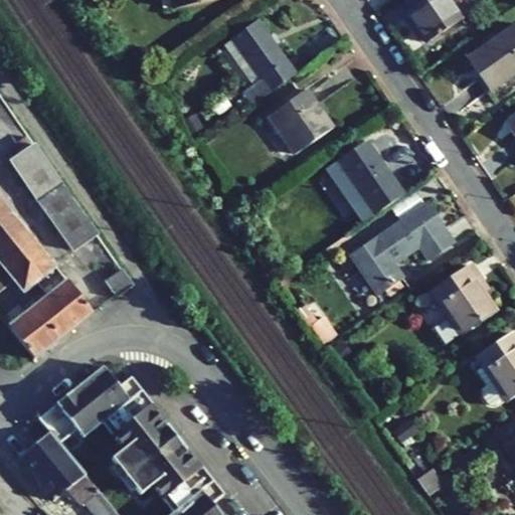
[(447,0),(402,0),(409,9),(405,12),(426,42),(460,19),(447,0)]
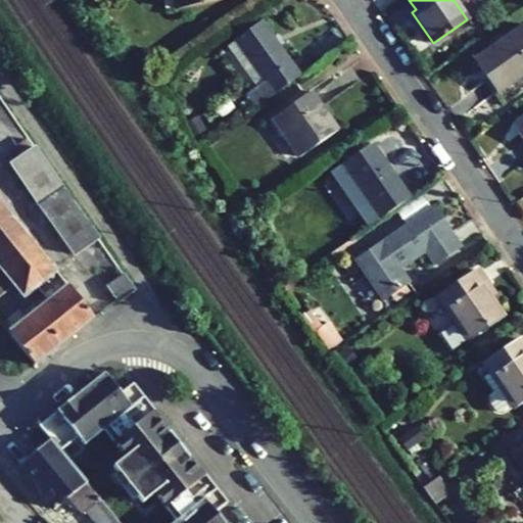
[(262,21),(236,40),(265,80),(251,90),(262,102),(298,77),(288,62),(290,61),(262,21)]
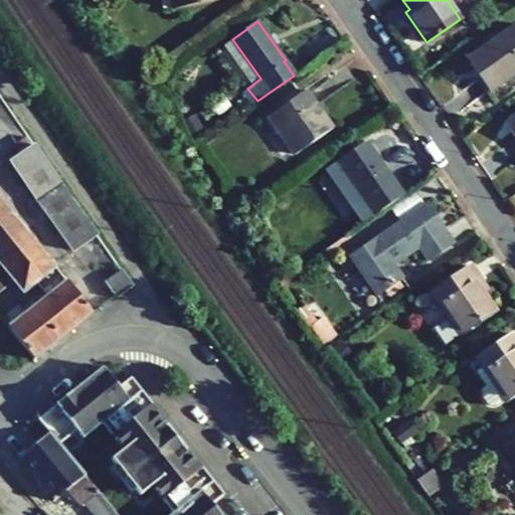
[(489,91),(506,79),(514,72),(514,26),(468,59),(477,72),(489,91)]
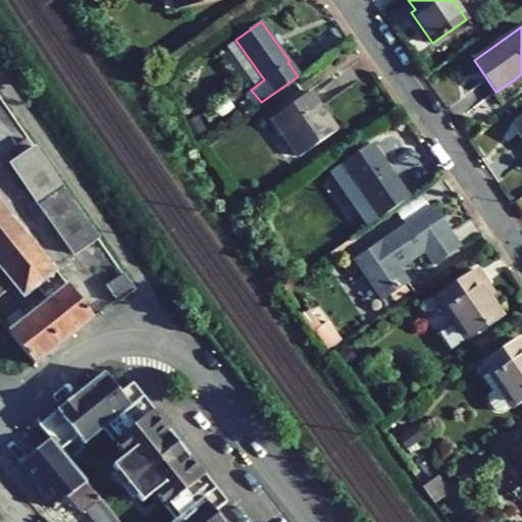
[(264,80),(236,40),(227,46),(256,86),(264,80)]
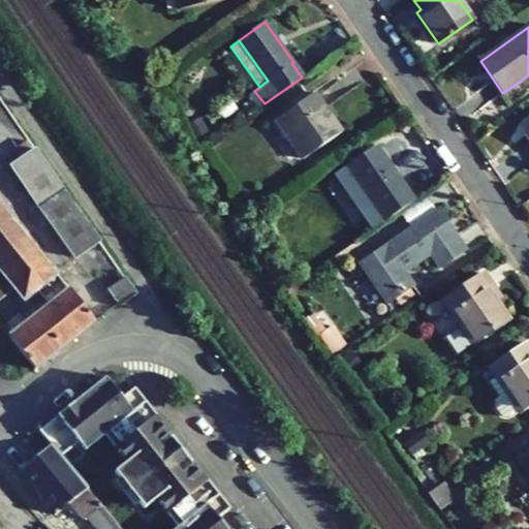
[(147,49),(144,58),(159,62),(161,53),(147,49)]
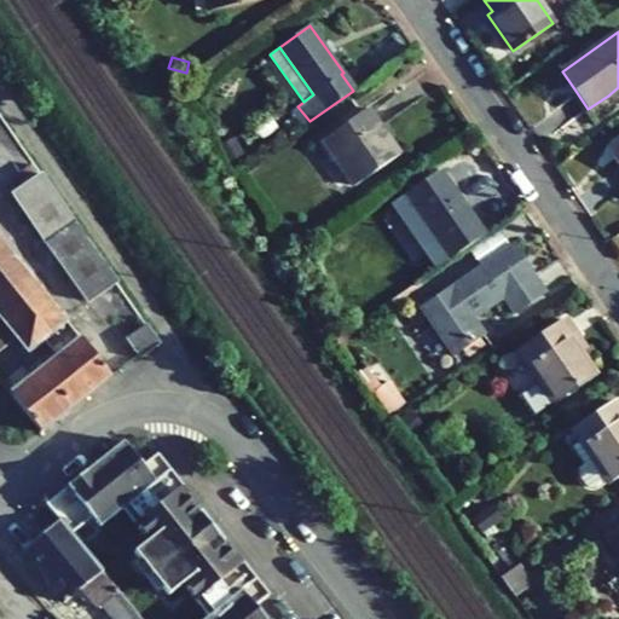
[(583,113),(588,109),(573,87),(568,92),(583,113)]
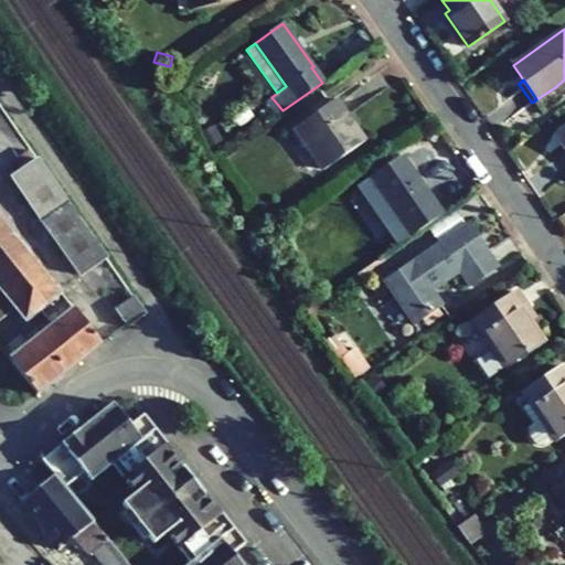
[(564,97),(564,80),(555,87),(563,99),(564,97)]
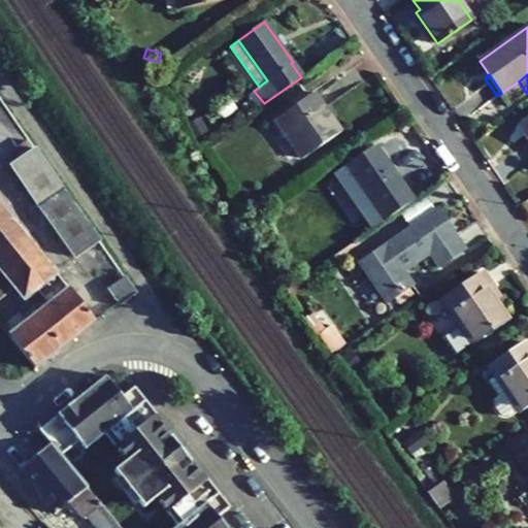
[(168,75),(167,89),(176,89),(177,76),(168,75)]
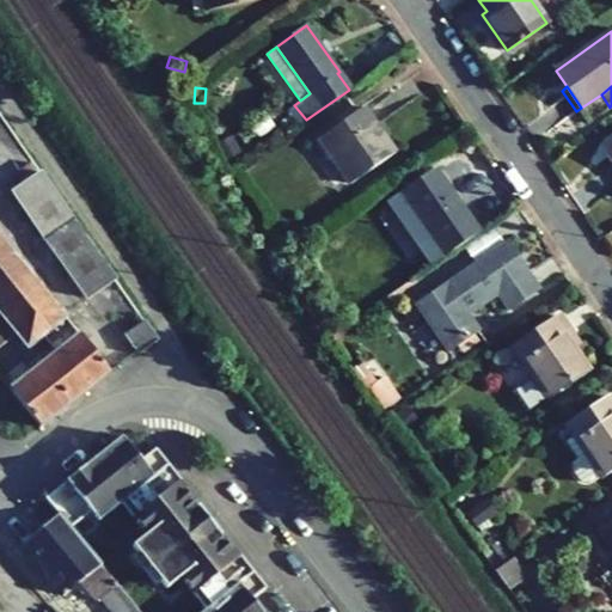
[(306,120),(294,105),(287,110),(298,126),(306,120)]
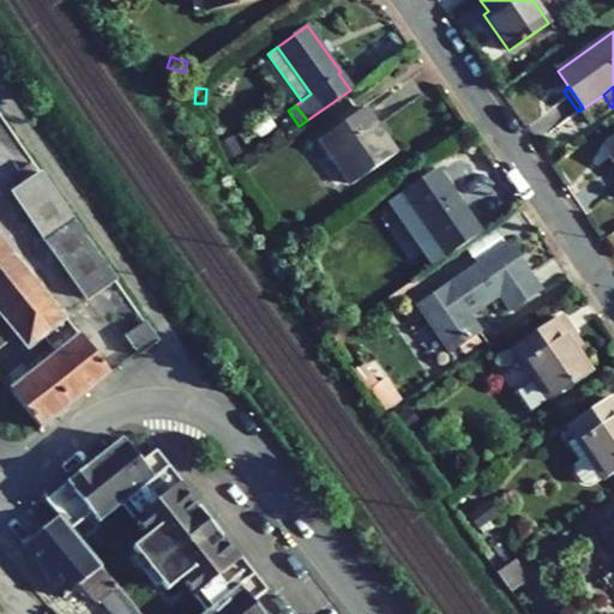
[(351,184),(396,152),(365,108),(320,138),(351,184)]
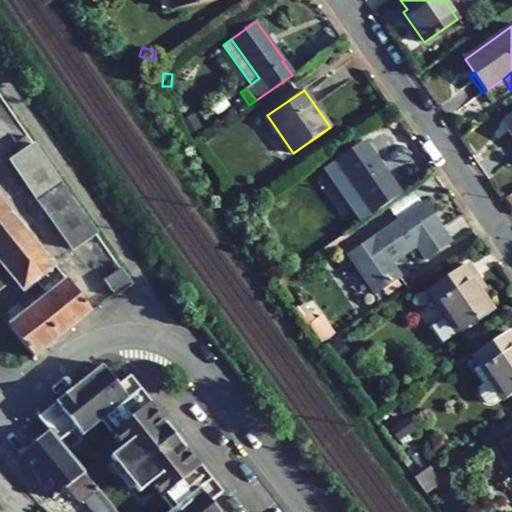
[(192,114),(181,120),(189,133),(200,127),(192,114)]
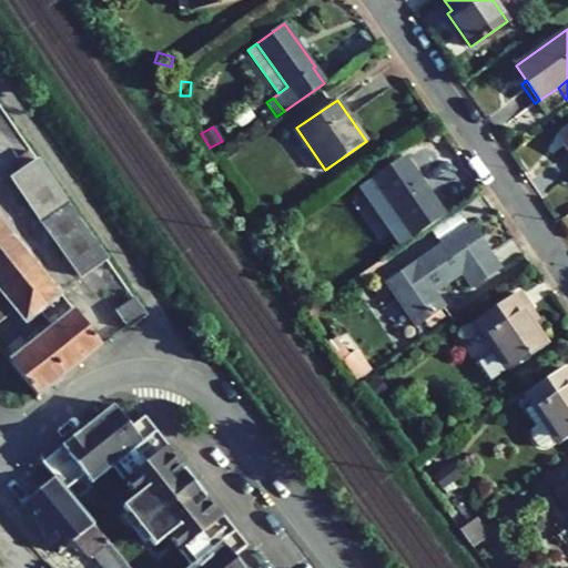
[(403,245),(445,216),(404,155),(361,185),(403,245)]
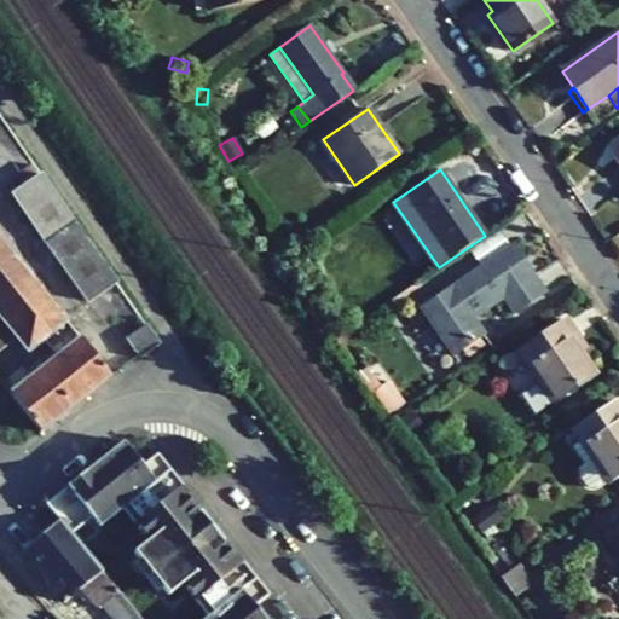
[(114,279),(41,174),(11,195),(85,300),(114,279)]
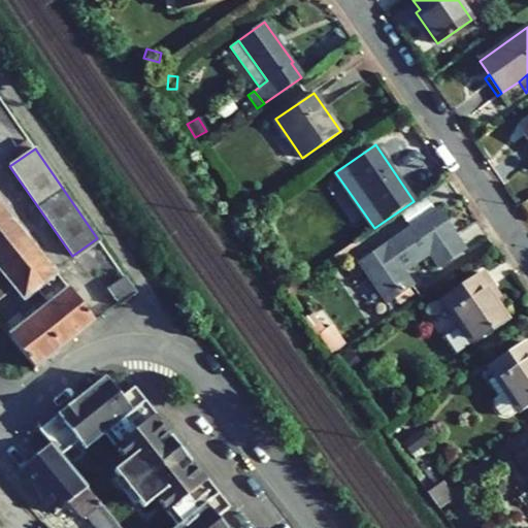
[(0,272),(12,288),(23,300),(57,273),(0,203),(0,272)]
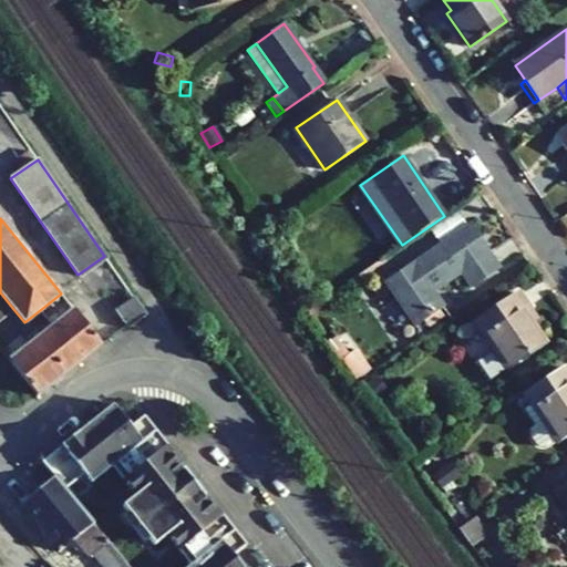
[(471,288),(500,268),(470,225),(385,284),(415,327),(444,306),(434,292),(461,275),(471,288)]
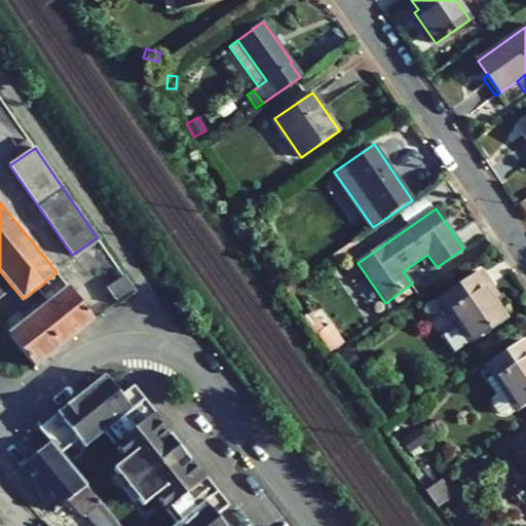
[(0,287),(5,293),(12,287),(0,271),(0,287)]
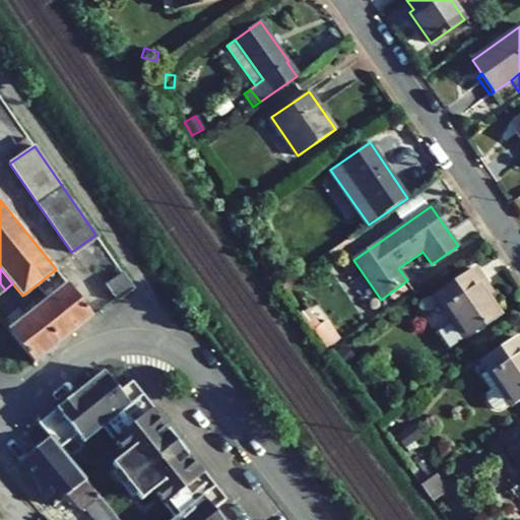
[(449,348),(500,313),(488,296),(480,285),(484,282),(474,268),(436,295),(453,320),(437,331),(449,348)]
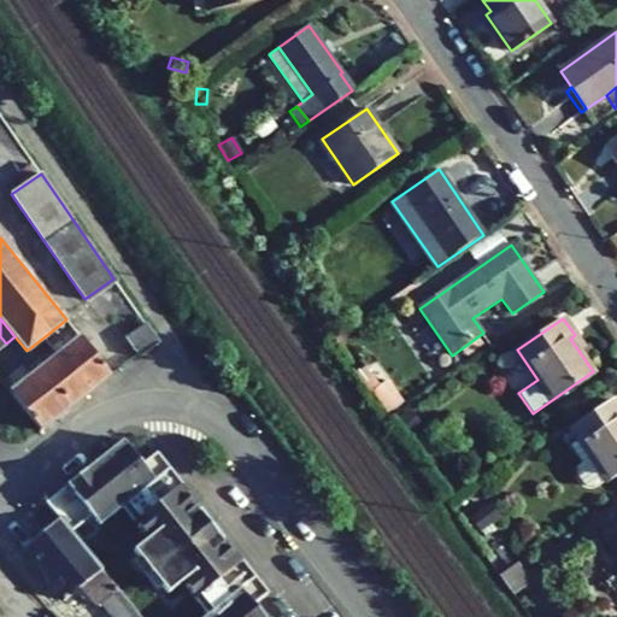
[(125,338),(137,354),(157,341),(145,324),(125,338)]
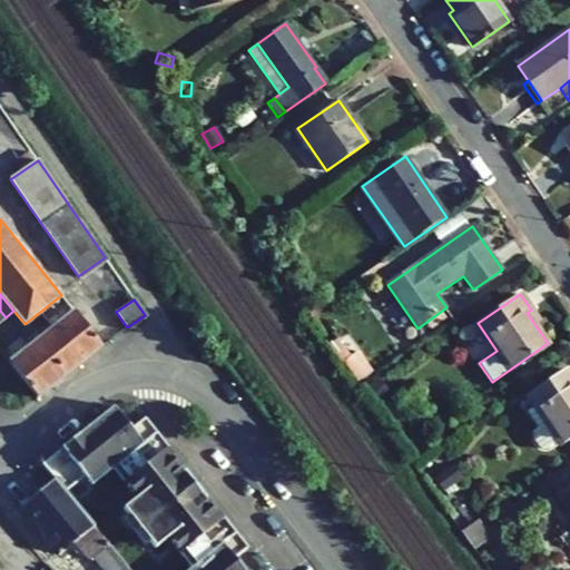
[(539,321),(531,310),(527,313),(534,324),(539,321)]
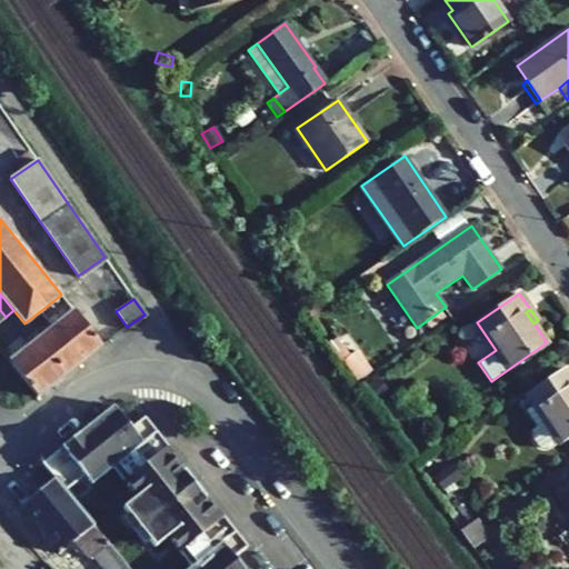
[(102,346),(73,310),(52,327),(81,362),(102,346)]
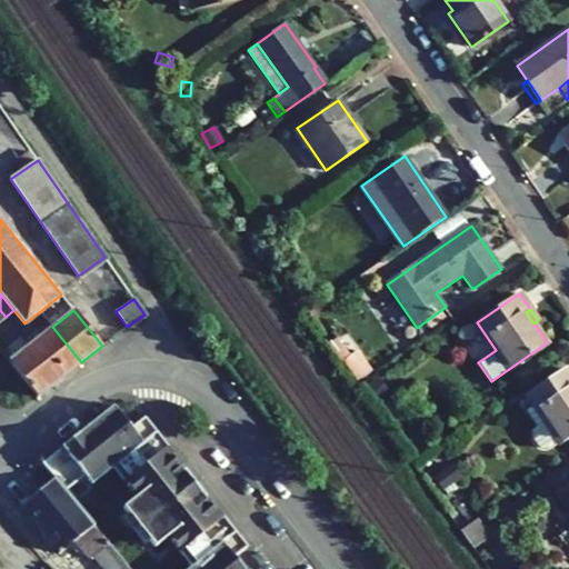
[(8,361),(37,396),(81,362),(52,327),(8,361)]
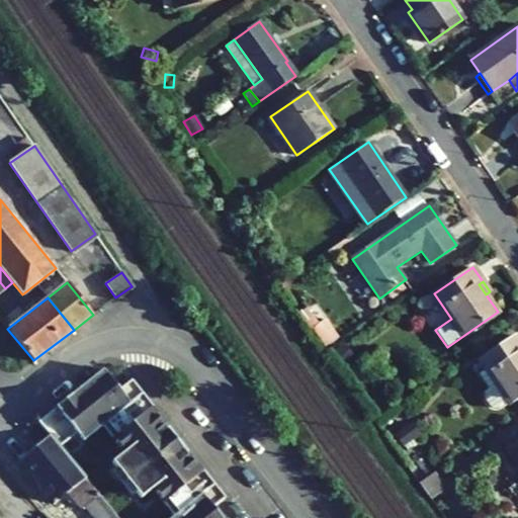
[(301,304),(325,336),(333,330),(321,312),(313,317),(304,303),(301,304)]
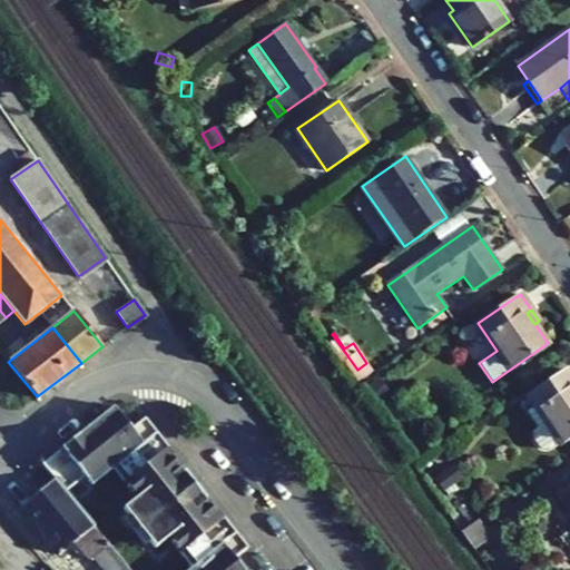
[(340,352),(354,372),(357,370),(332,334),(326,337),(337,353),(340,352)]
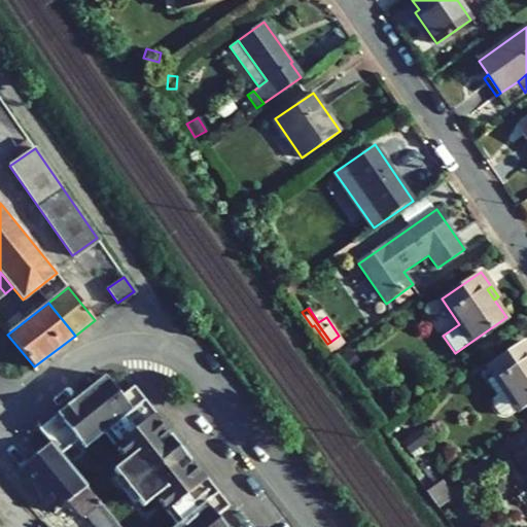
[(526,348),(524,343),(488,367),(493,375),(486,380),(496,394),(492,397),(491,403),(499,415),(505,416),(517,409),(518,410),(526,402),(526,348)]
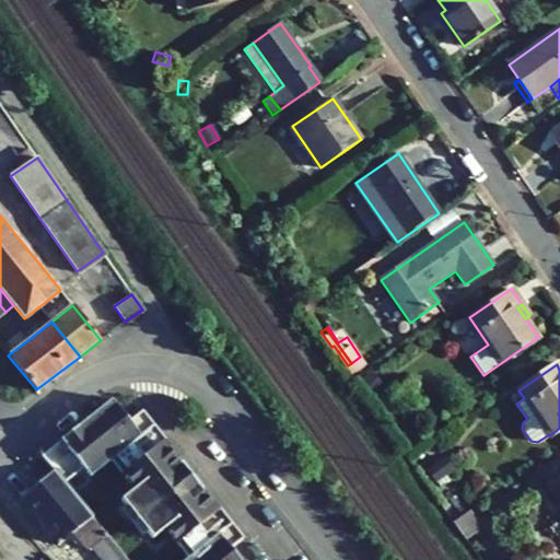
[(384,388),(373,372),(363,378),(374,395),(384,388)]
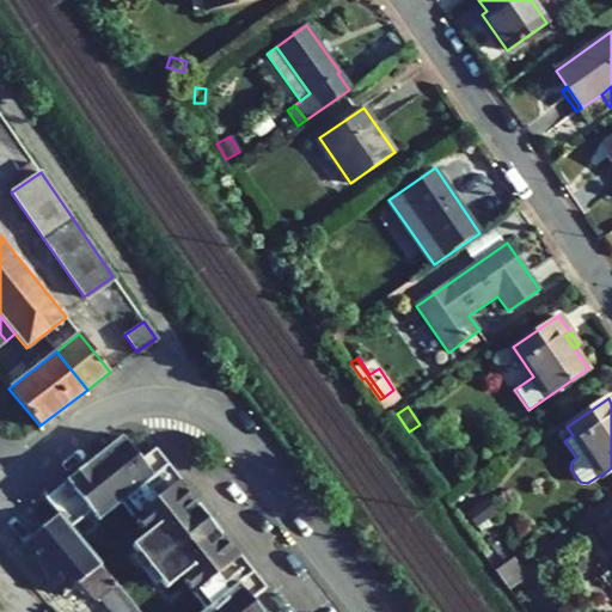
[(426,454),(436,447),(422,428),(412,435),(426,454)]
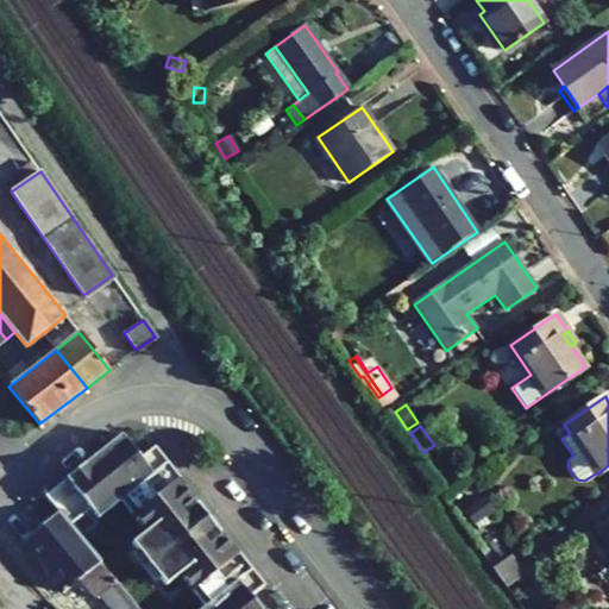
[(69,525),(88,508),(96,518),(120,500),(167,462),(154,445),(139,457),(120,433),(44,496),(60,514),(69,525)]
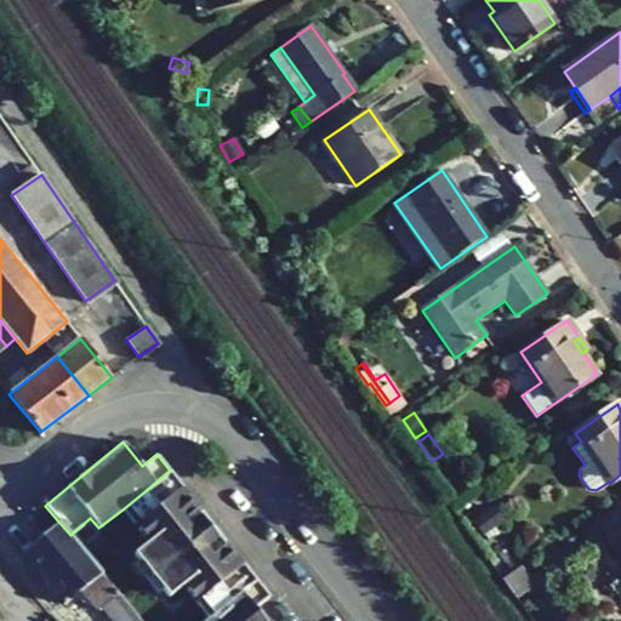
[(239,565),(220,542),(223,539),(200,510),(197,513),(178,490),(165,500),(159,491),(127,517),(148,541),(132,553),(167,597),(182,585),(203,610),(233,585),(227,576),(239,567),(239,565)]
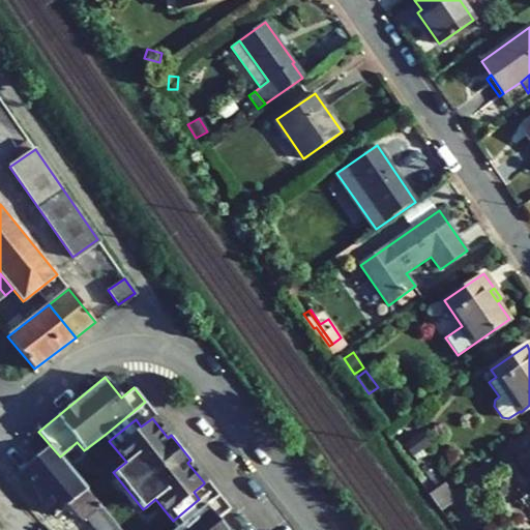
[(423,436),(406,448),(414,459),(431,446),(423,436)]
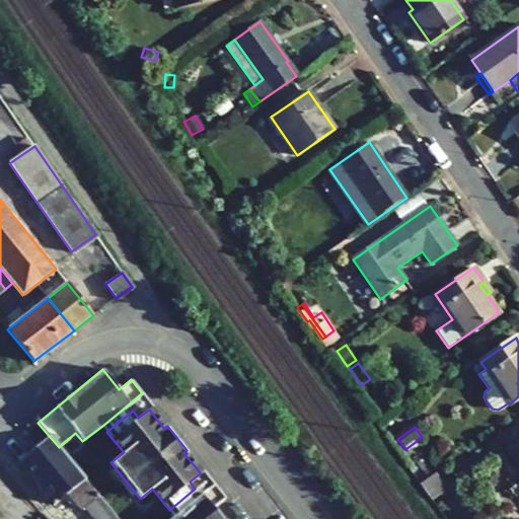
[(93,518),(117,518),(59,447),(51,438),(19,463),(54,504),(66,494),(79,510),(83,507),(93,518)]
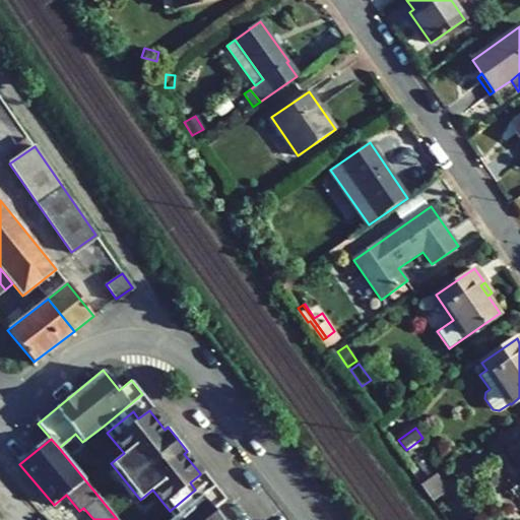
[(519,441),(506,451),(519,470),(519,441)]
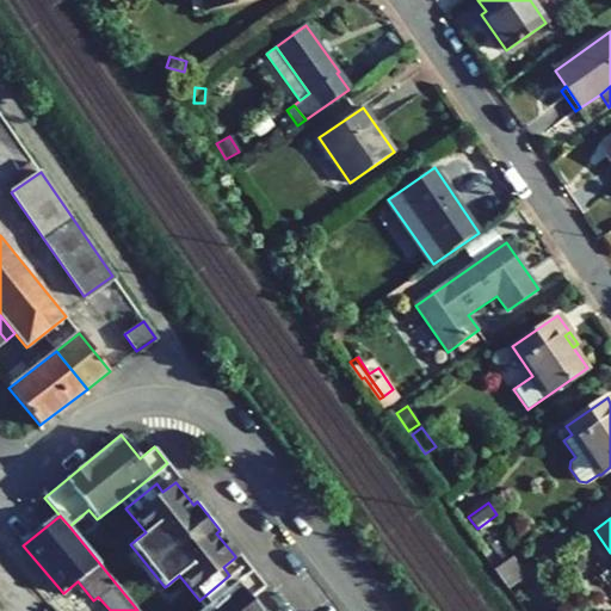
[(199,600),(204,608),(252,569),(239,554),(235,556),(235,557),(223,567),(229,575),(199,600)]
